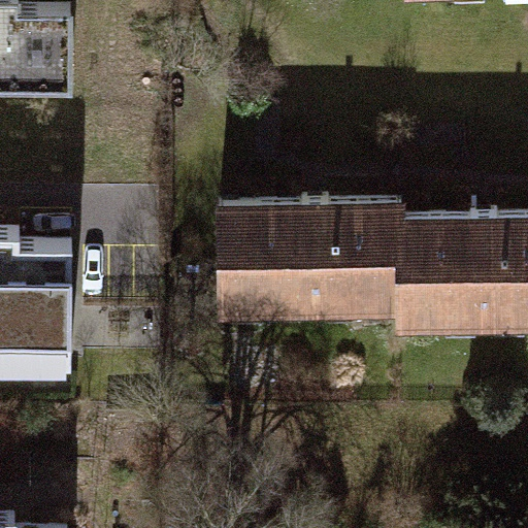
[(0,0),(0,74),(71,75),(71,1),(18,1),(18,0),(0,0)]
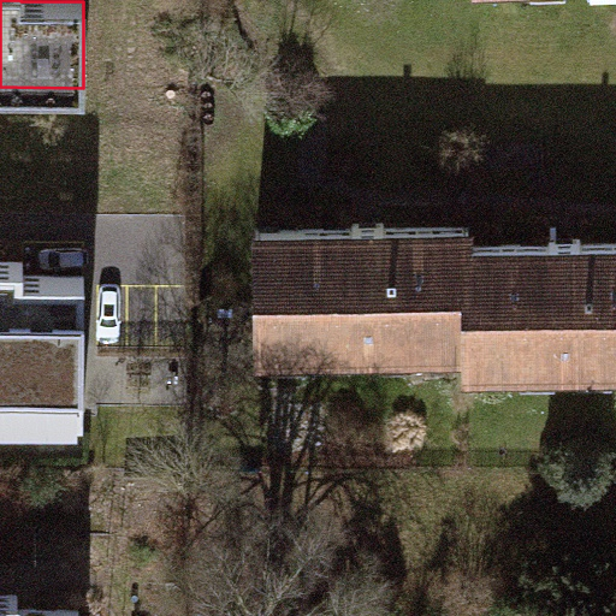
[(460,339),(460,246),(460,224),(368,225),(242,226),(243,342),(460,339)]
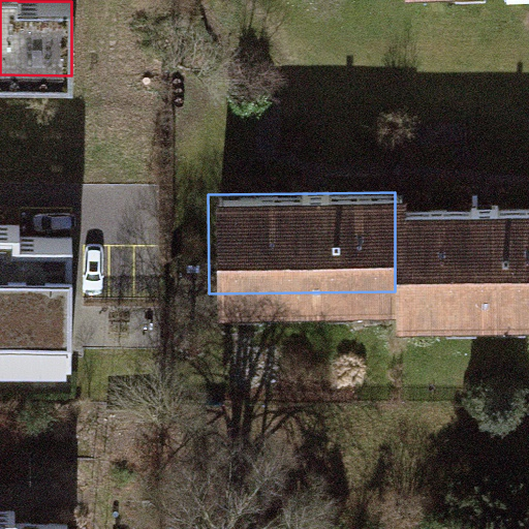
[(528,308),(528,209),(486,210),(395,211),(395,291),(396,310),(528,308)]
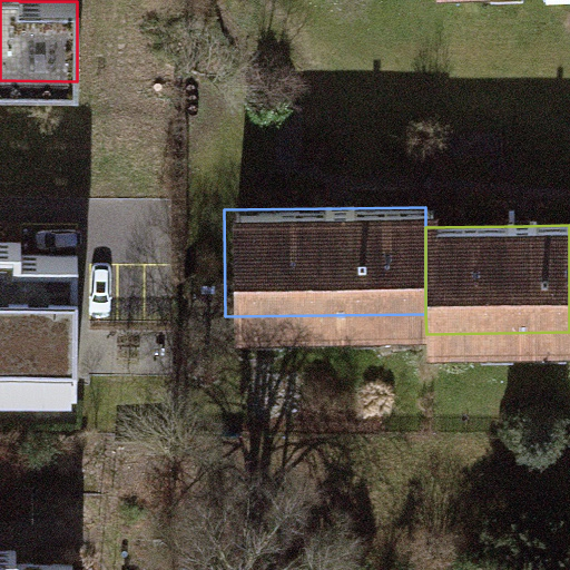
[(0,382),(76,383),(76,256),(21,256),(21,242),(0,242),(0,382)]
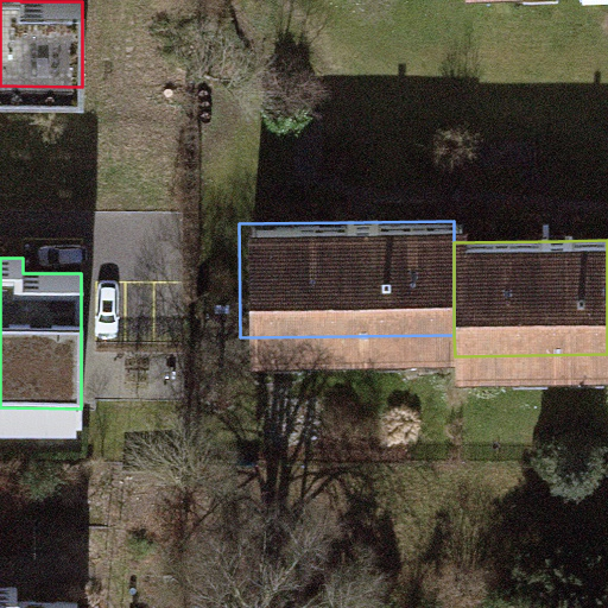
[(0,607),(75,607),(76,603),(19,602),(19,590),(0,589),(0,607)]
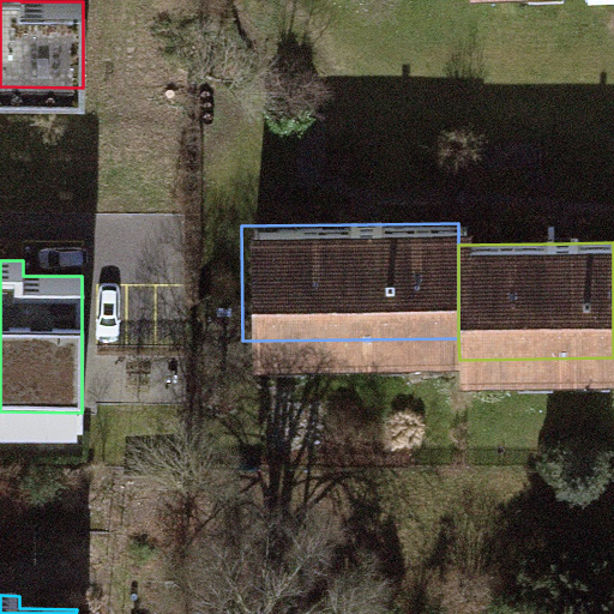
All buildings are outlined.
